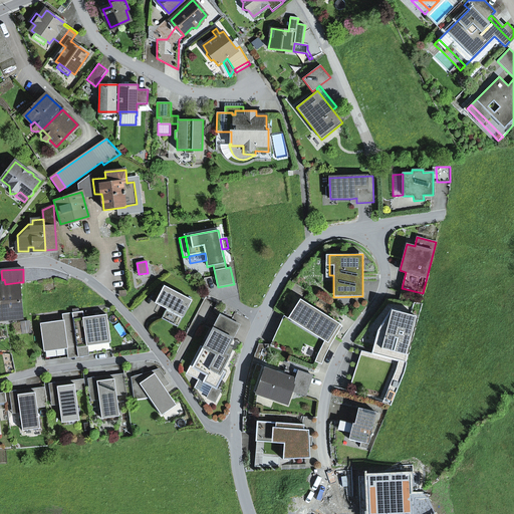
[(0,284),(0,289),(3,318),(23,316),(20,282),(5,284),(0,284)]
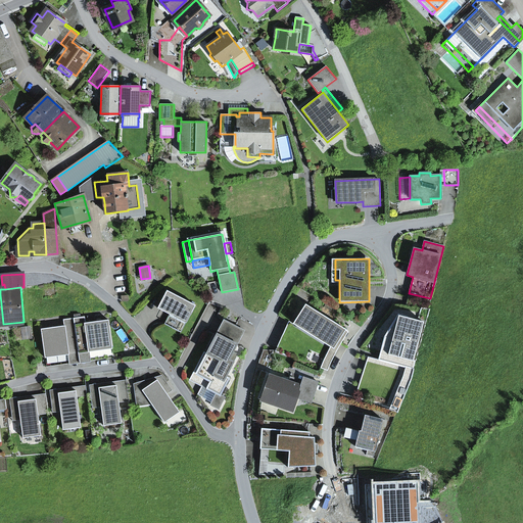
[(192,313),(195,305),(167,290),(157,308),(174,317),(175,315),(183,319),(187,310),(192,313)]
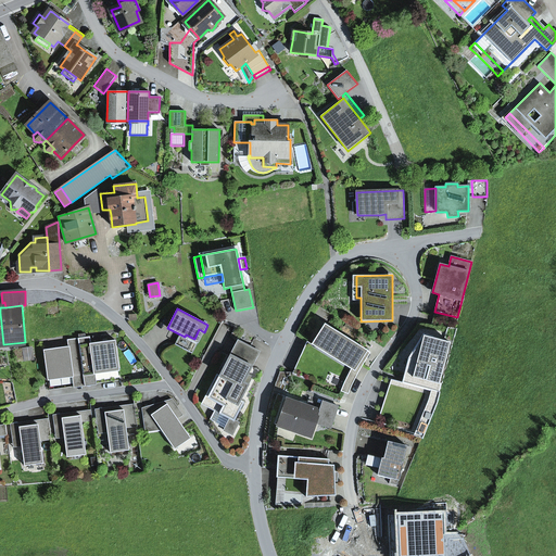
[(312,344),(307,341),(304,349),(292,374),(311,382),(319,359),(335,369),(339,362),(351,369),(341,391),(349,394),(358,373),(364,364),(370,353),(325,324),(312,344)]
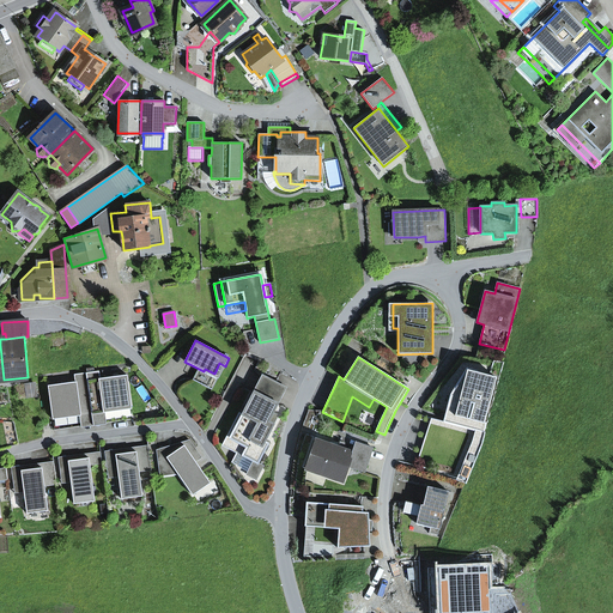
[(219,363),(214,374),(205,369),(204,371),(218,378),(225,366),(219,363)]
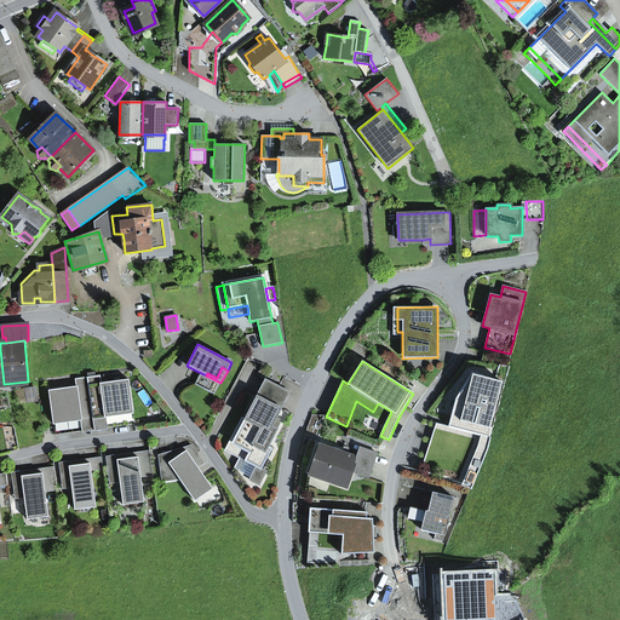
[(420,471),(446,480),(461,431),(452,428),(454,418),(489,429),(489,428),(501,382),(482,377),(482,375),(472,372),(455,400),(448,426),(436,423),(420,471)]
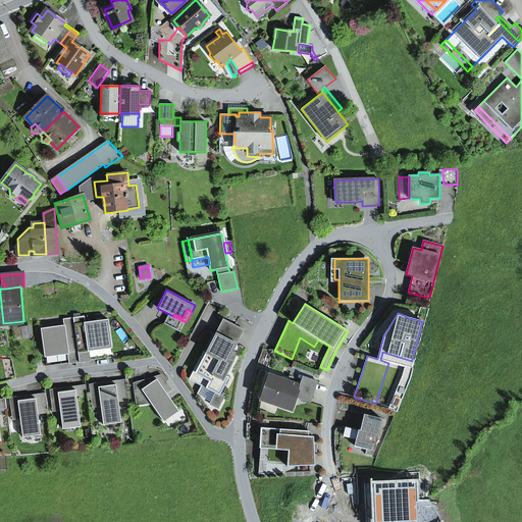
[(85,316),(74,318),(79,350),(88,349),(89,349),(111,346),(112,346),(108,319),(86,322),(85,316)]
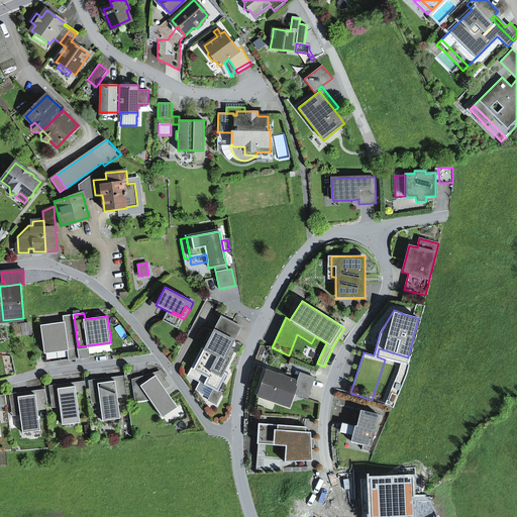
[(69,348),(78,346),(74,315),(63,316),(64,322),(40,325),(44,351),(45,351),(67,348),(69,348)]
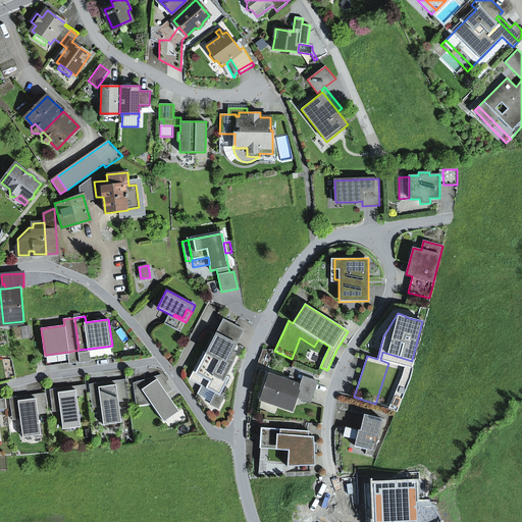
[(241,328),(223,320),(206,354),(210,356),(208,359),(207,361),(203,359),(194,377),(208,385),(207,388),(216,394),(220,396),(220,395),(229,378),(225,376),(231,365),(233,361),(228,359),(232,352),(237,344),(233,343),(241,328)]
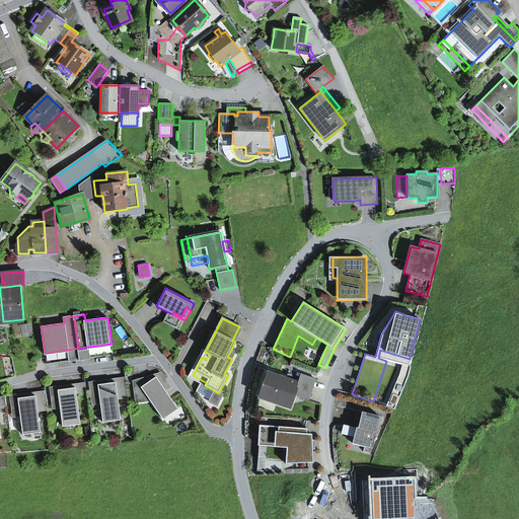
[(16,338),(30,336),(29,325),(15,327),(16,338)]
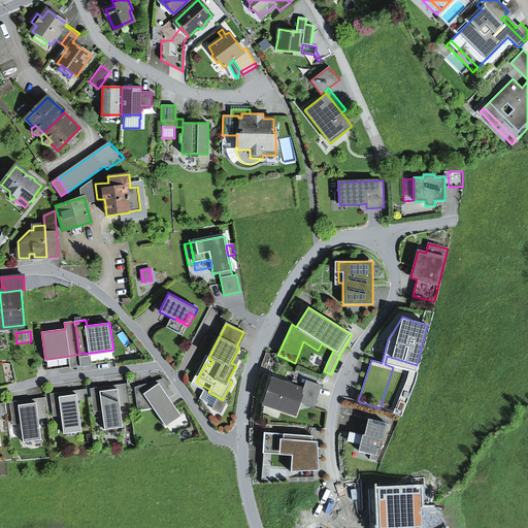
[(258,333),(250,331),(244,348),(254,350),(258,333)]
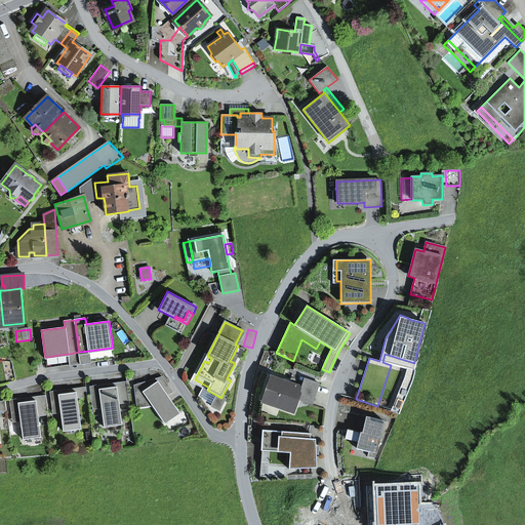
[(70,356),(69,356),(70,366),(91,363),(90,354),(88,354),(88,351),(79,352),(70,354),(70,356)]
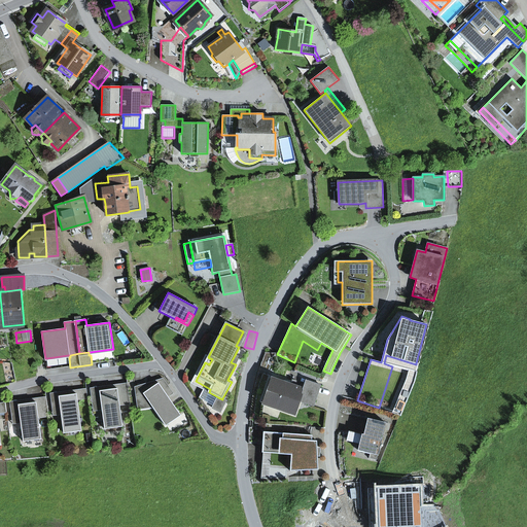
[(210,389),(196,381),(205,362),(209,364),(210,362),(212,359),(208,357),(206,355),(190,384),(203,389),(199,397),(204,400),(209,392),(210,389)]
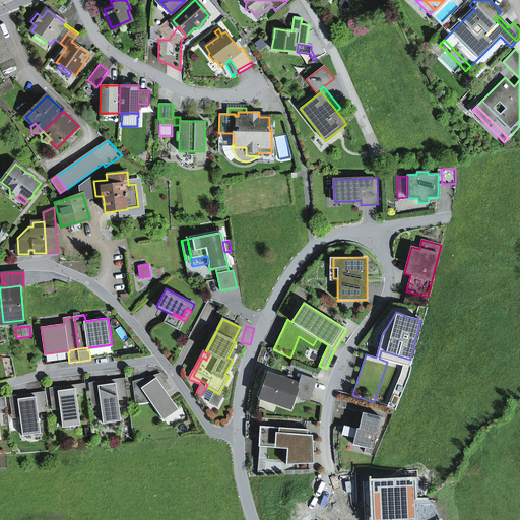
[(233,360),(236,352),(232,350),(228,358),(233,360)]
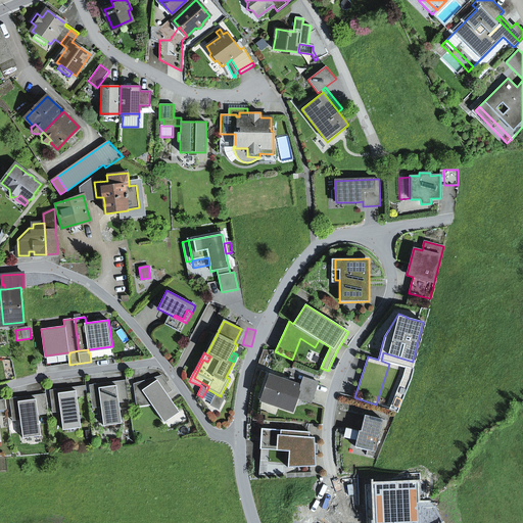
[(383,352),(381,361),(389,364),(406,368),(403,376),(394,397),(401,400),(410,379),(415,361),(413,361),(413,362),(383,352)]
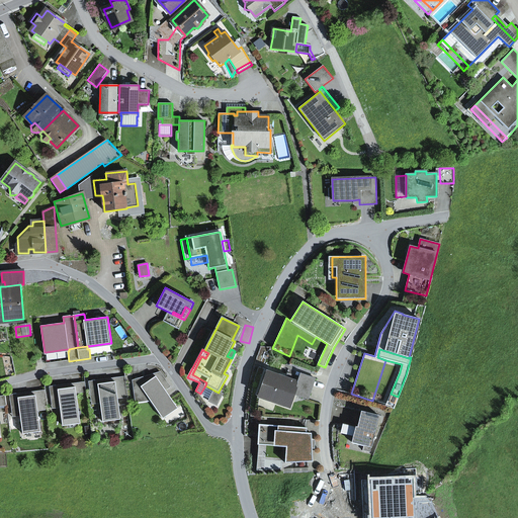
[(136,403),(151,401),(141,386),(161,373),(160,372),(133,380),(136,403)]
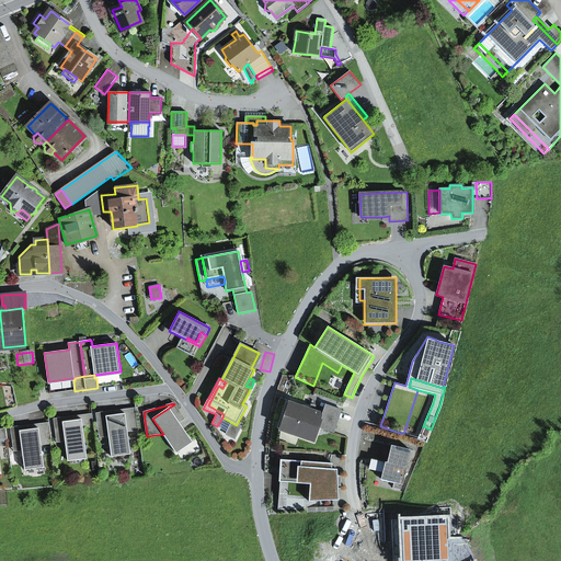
[(152,419),(163,434),(175,451),(176,451),(191,442),(192,441),(180,423),(185,420),(174,403),(174,404),(152,419)]
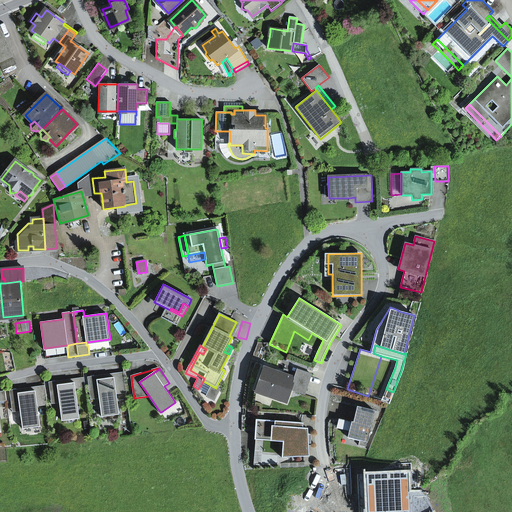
[(292,386),(306,391),(311,374),(297,370),(294,378),(264,368),(256,392),(286,402),(291,389),(292,386)]
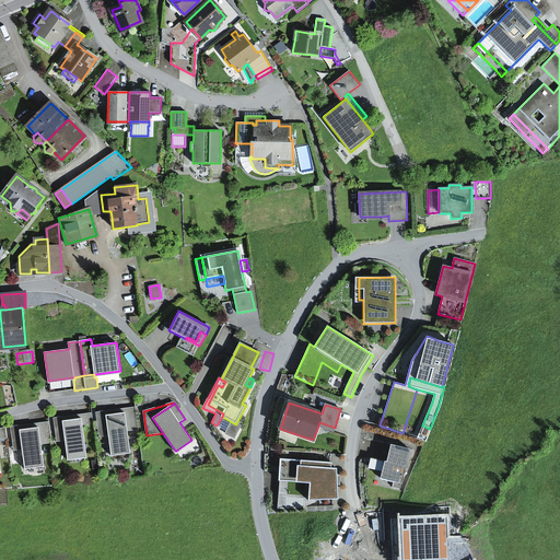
[(127,429),(138,428),(135,407),(124,409),(124,413),(106,416),(108,436),(111,454),(113,454),(129,452),(130,452),(127,429)]
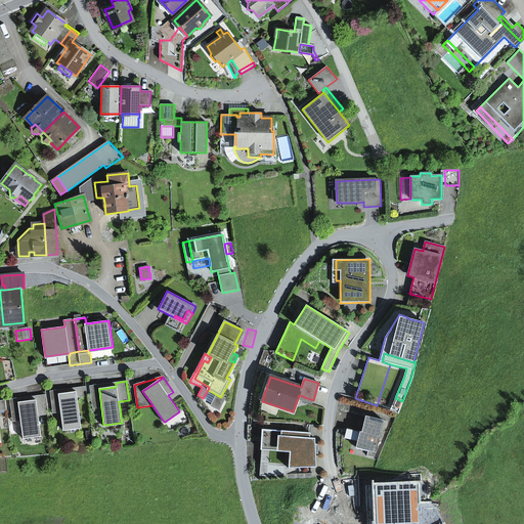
[(89,386),(91,399),(93,409),(101,408),(99,389),(116,387),(116,383),(89,386)]
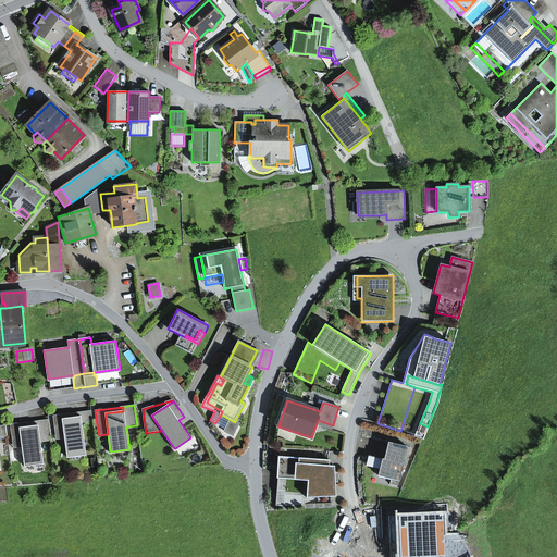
[(82,423),(93,421),(91,410),(79,412),(81,417),(62,419),(64,438),(67,456),(69,456),(85,454),(86,454),(82,423)]
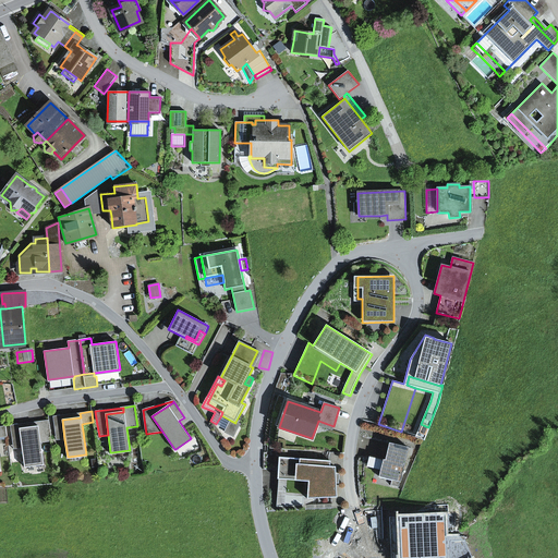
[(80,413),(53,416),(57,440),(64,439),(62,420),(81,417),(80,413)]
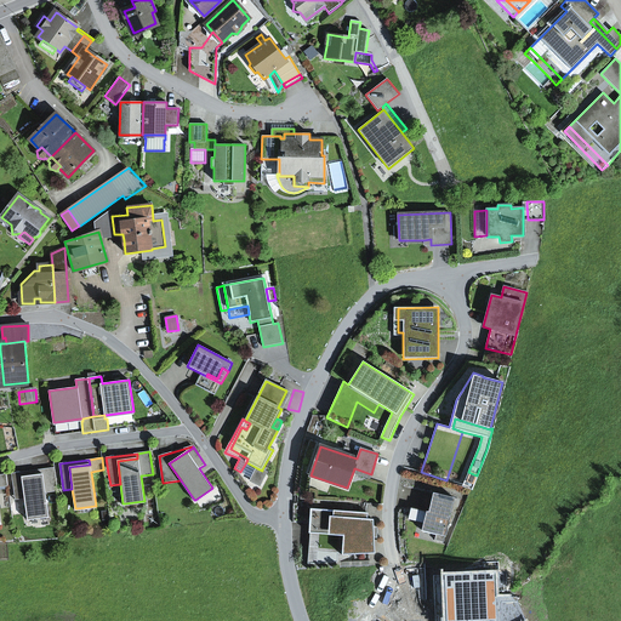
[(45,493),(57,491),(55,468),(41,469),(43,474),(22,477),(24,499),(27,518),(29,518),(47,516),(49,516),(45,493)]
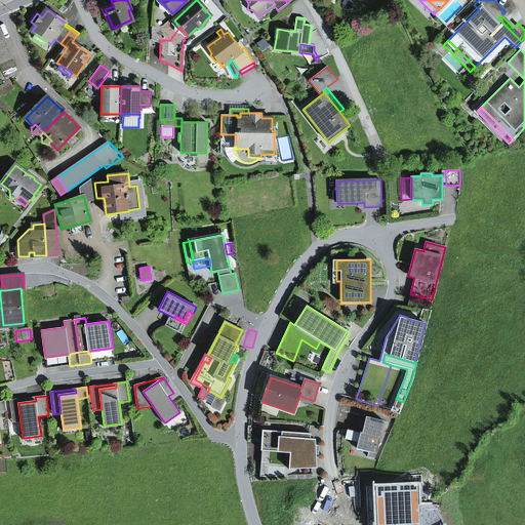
[(211,407),(216,409),(219,411),(226,399),(221,397),(221,398),(217,396),(211,407)]
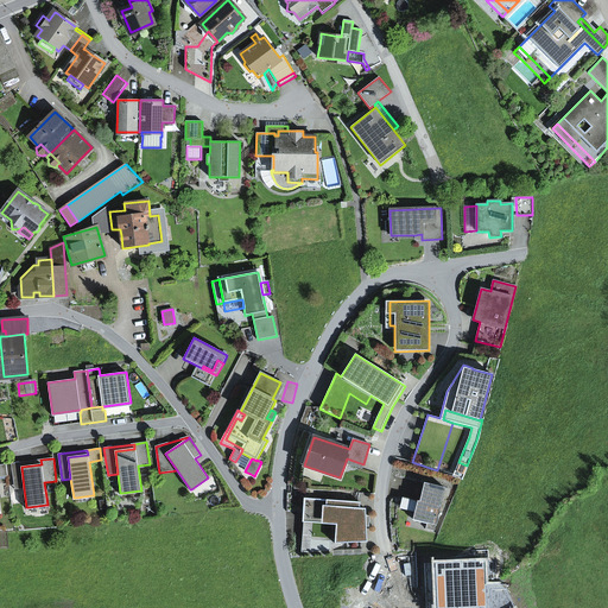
[(361,469),(363,464),(347,458),(346,462),(361,469)]
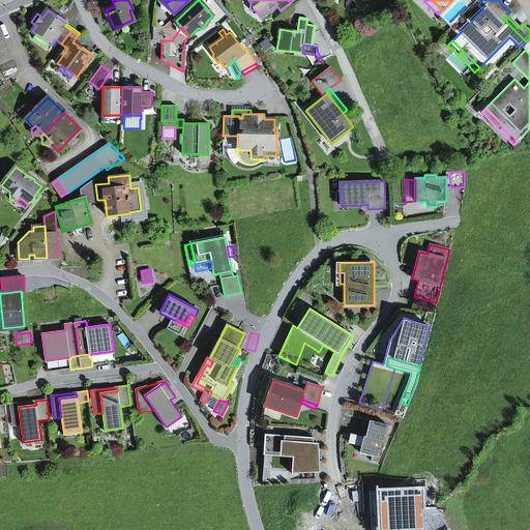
[(35,401),(10,404),(13,427),(21,425),(19,407),(36,405),(35,401)]
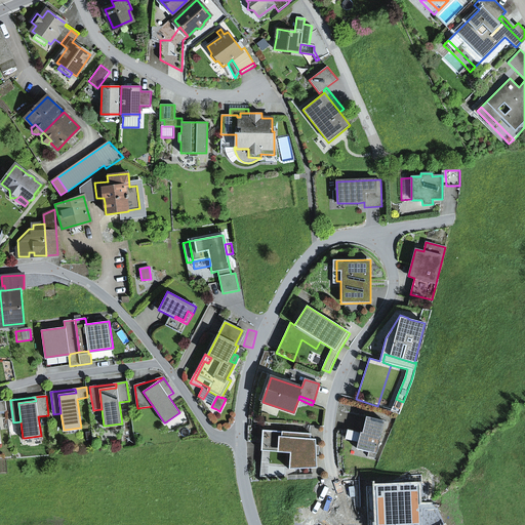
[(165,422),(166,423),(179,414),(178,413),(165,422)]
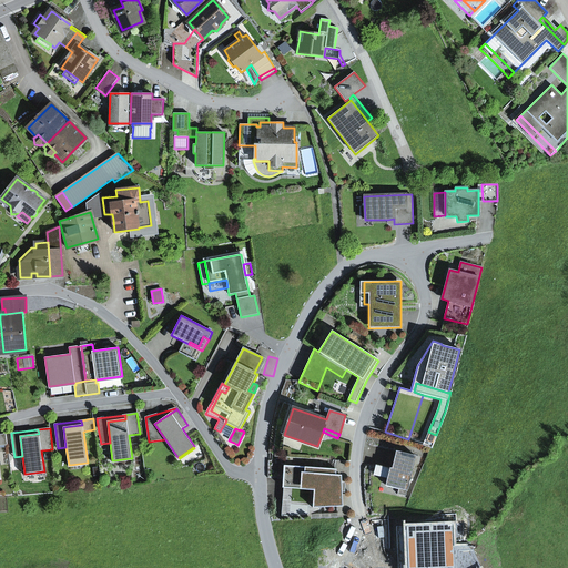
[(392,468),(376,465),(372,480),(386,484),(385,488),(398,492),(397,497),(405,499),(415,456),(396,450),(392,468)]
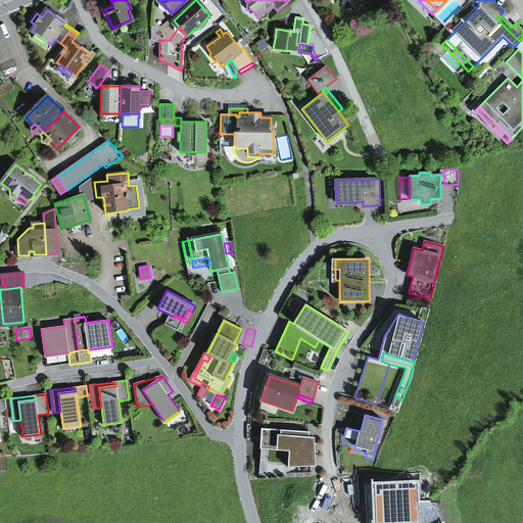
[(310,432),(262,429),(259,449),(262,449),(262,445),(293,447),(292,460),(296,460),(296,467),(316,466),(315,453),(312,453),(313,445),(315,445),(315,437),(310,437),(310,432)]
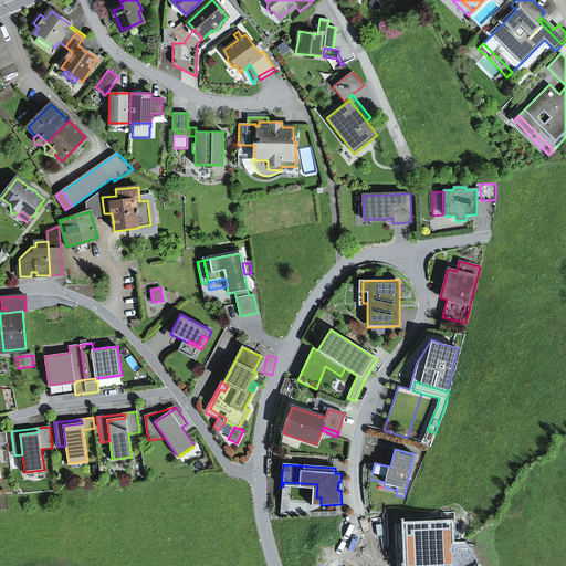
[(321,498),(316,498),(317,484),(283,482),(283,486),(313,489),(312,506),(321,505),(321,498)]
